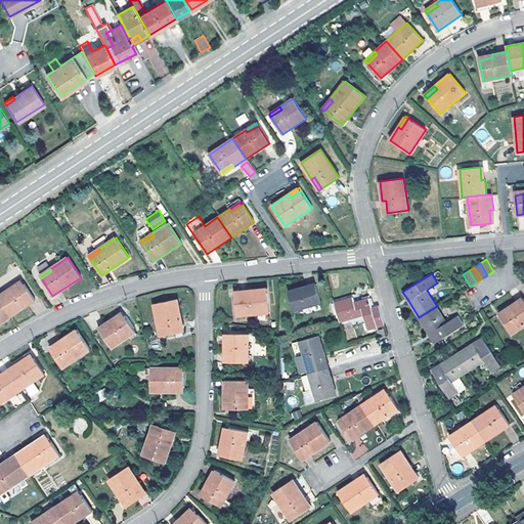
[(12,291),(24,284),(22,280),(10,288),(12,291)]
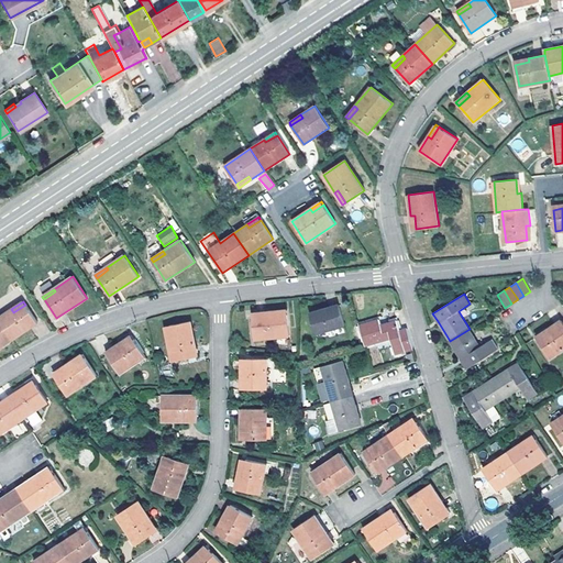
[(37,322),(25,305),(13,312),(11,309),(0,317),(0,323),(11,341),(33,326),(37,322)]
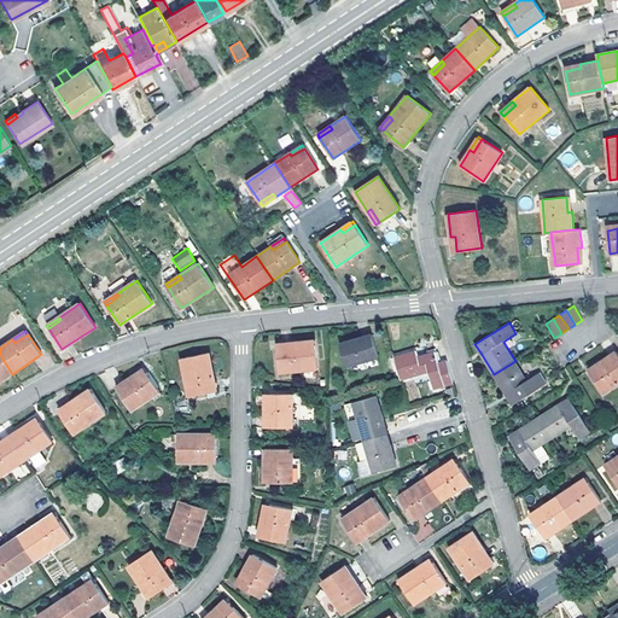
[(379,359),(373,339),(362,342),(361,338),(339,344),(347,367),(379,359)]
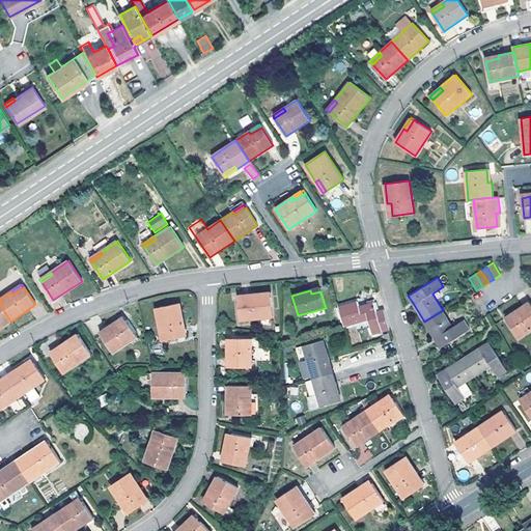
[(251,298),(238,299),(240,320),(273,317),(271,291),(251,294),(251,298)]
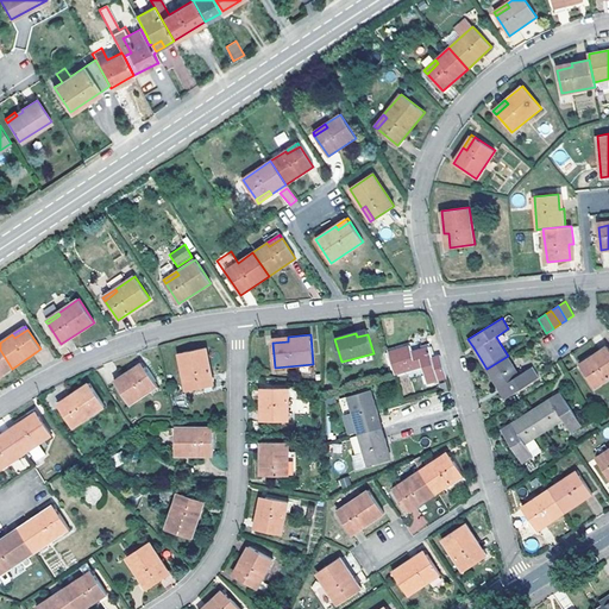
[(388,352),(394,374),(422,366),(427,383),(446,377),(440,357),(432,358),(428,347),(415,351),(412,352),(410,346),(388,352)]
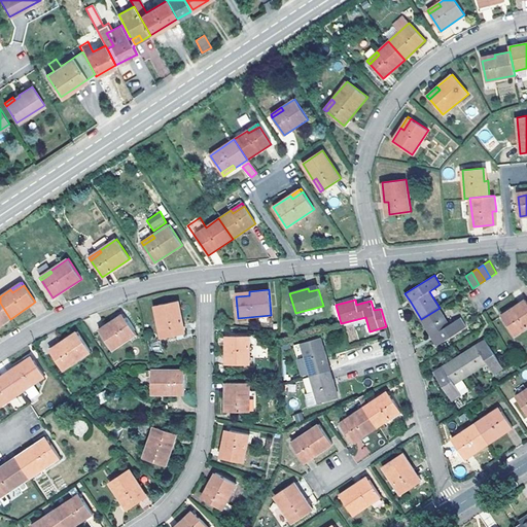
[(507,315),(503,318),(515,336),(526,327),(526,302),(525,300),(505,312),(507,315)]
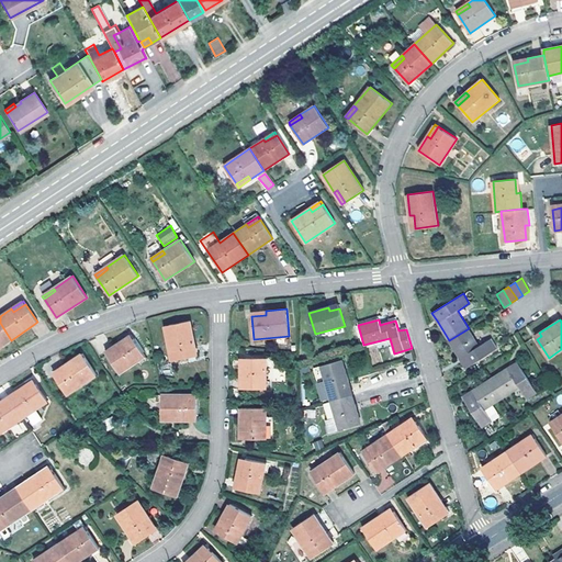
[(173,346),(177,359),(198,355),(191,321),(165,326),(169,347),(173,346)]
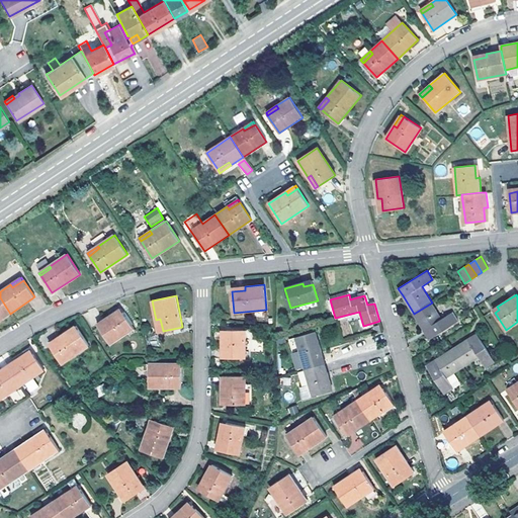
[(0,320),(10,314),(0,297),(0,320)]
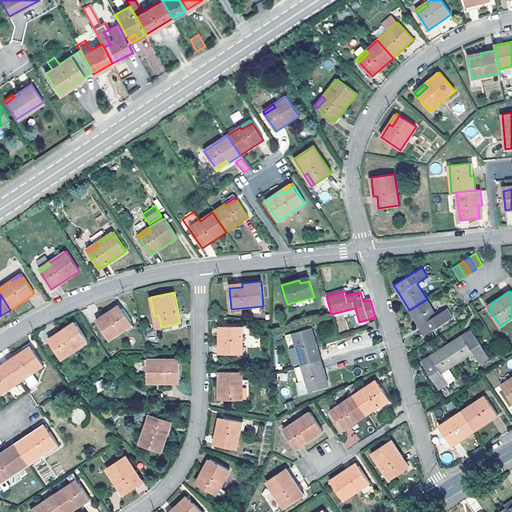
[(437,315),(427,299),(409,310),(419,326),(426,323),(427,324),(431,331),(453,317),(448,309),(437,315)]
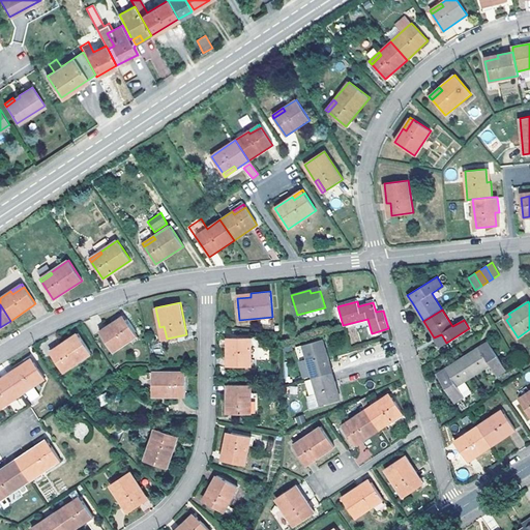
[(115,325),(125,318),(123,316),(113,322),(115,325)]
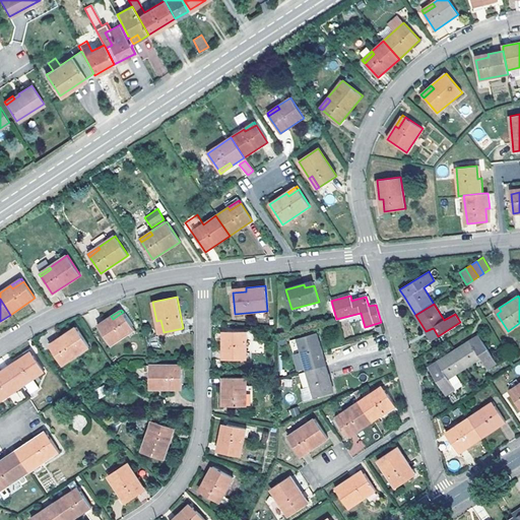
[(134,329),(123,312),(113,319),(111,316),(98,325),(111,345),(134,329)]
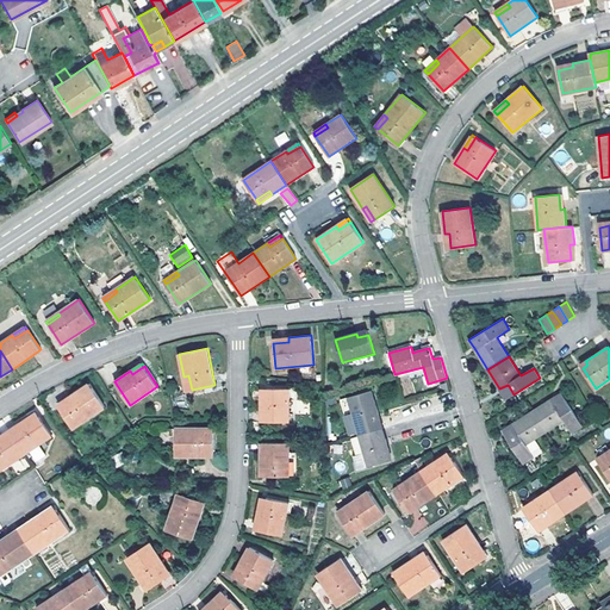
[(72,399),(60,408),(73,428),(105,408),(89,384),(69,397),(72,399)]
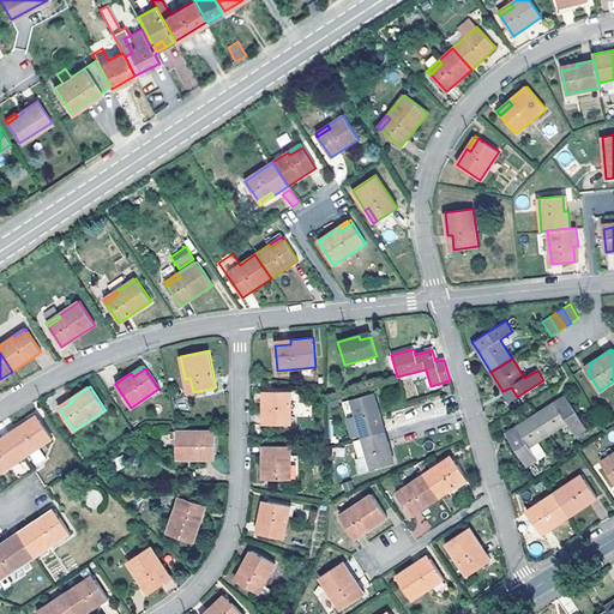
[(510,402),(517,397),(512,389),(511,387),(503,391),(510,402)]
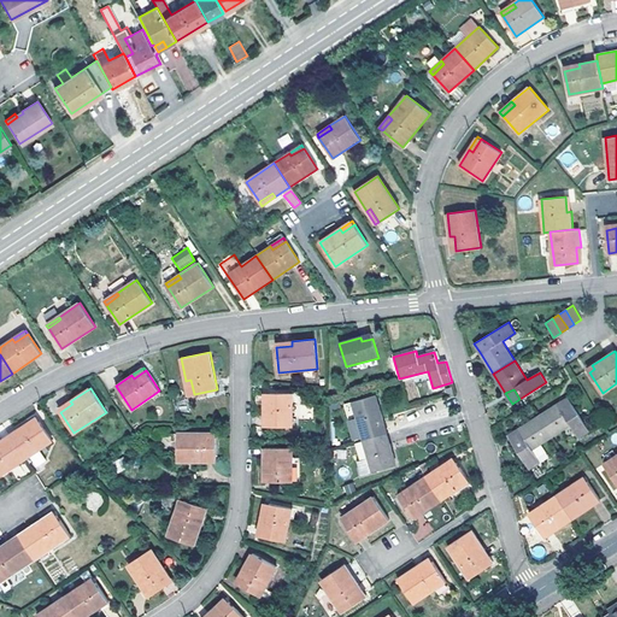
[(292,393),(269,392),(269,407),(264,407),(264,427),(292,428),(292,393)]
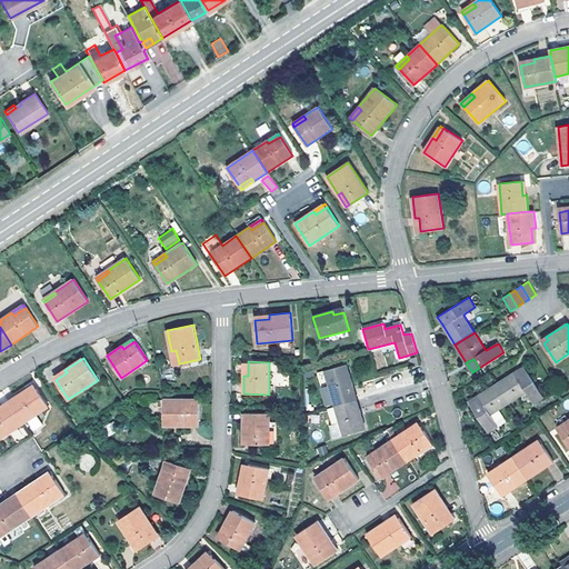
[(347,365),(326,371),(336,405),(353,400),(350,390),(353,389),(347,365)]
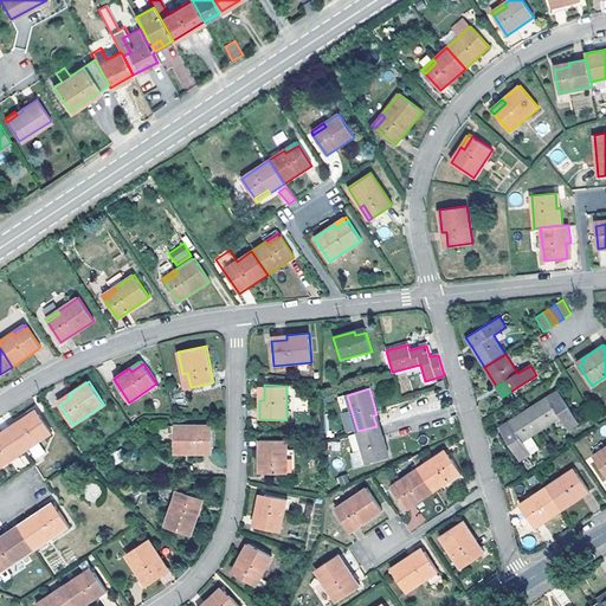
[(559,391),(548,397),(553,405),(563,399),(559,391)]
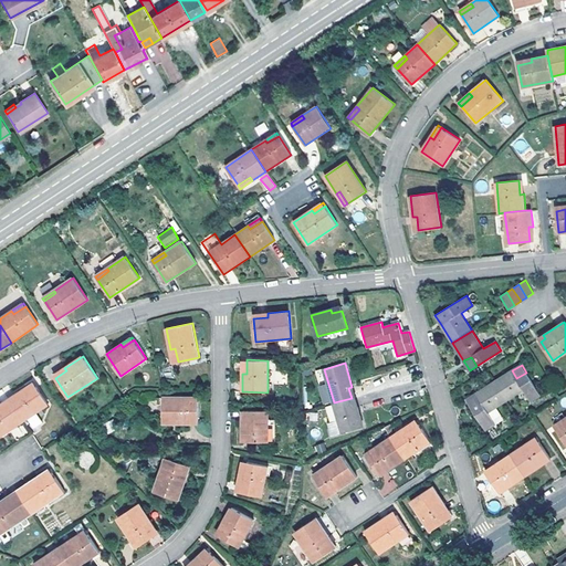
[(53,376),(55,378),(66,370),(64,368),(53,376)]
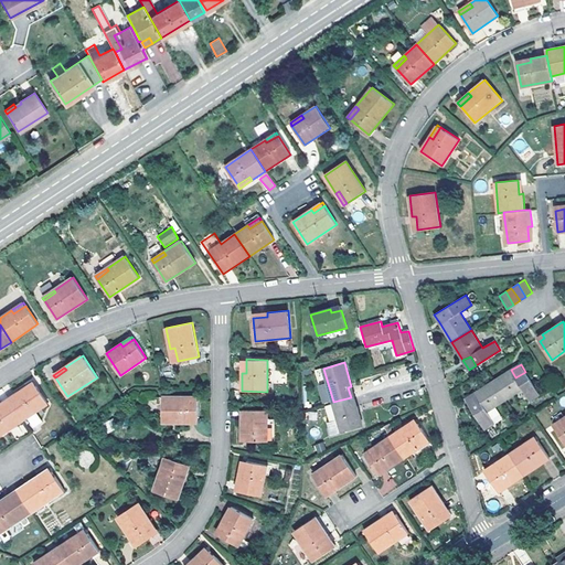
[(540,395),(525,372),(515,377),(511,370),(493,381),(504,401),(523,390),(530,401),(540,395)]
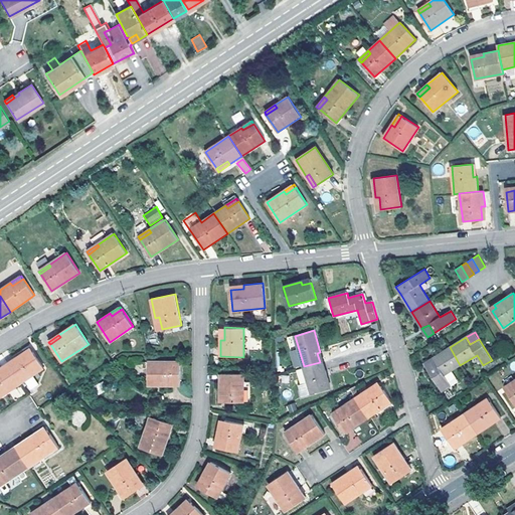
[(445,375),(460,365),(450,347),(434,357),(424,363),(428,369),(442,391),(451,385),(445,375)]
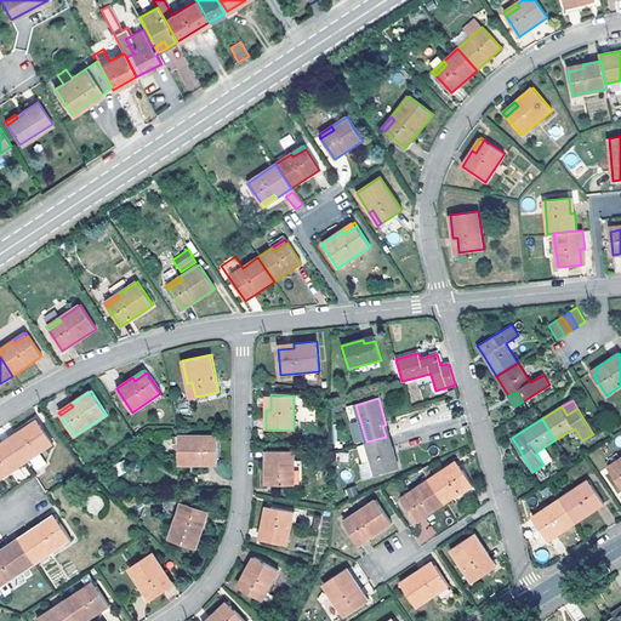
[(9,439),(24,463),(52,444),(39,425),(35,427),(33,422),(9,439)]
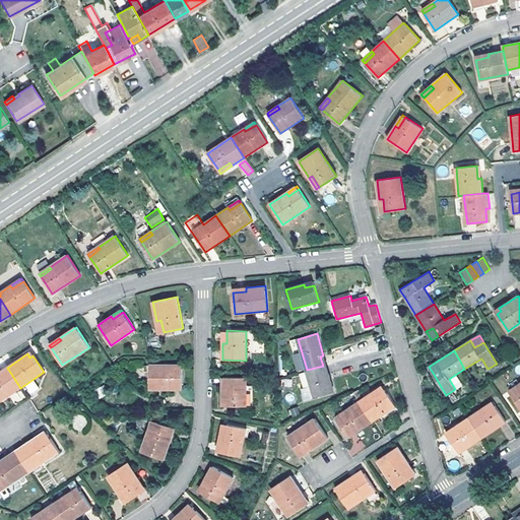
[(182,389),(182,369),(170,369),(170,365),(150,365),(149,389),(182,389)]
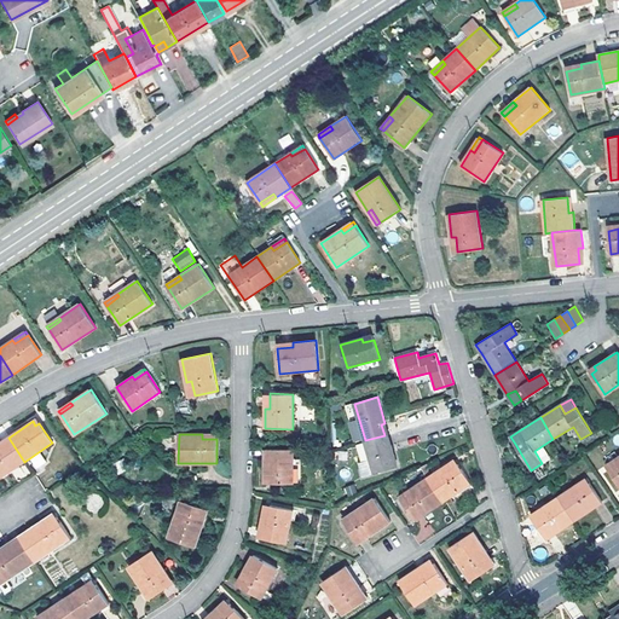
[(385,435),(365,440),(375,473),(398,466),(392,445),(388,446),(385,435)]
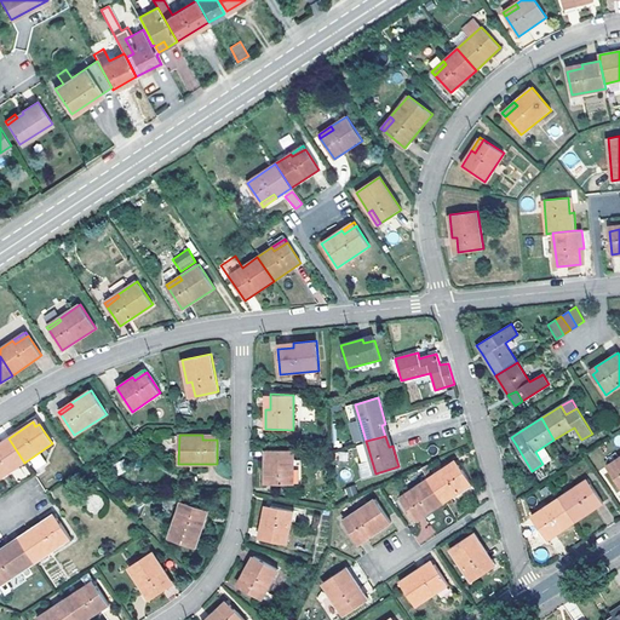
[(0,478),(24,463),(9,438),(0,442),(0,478)]
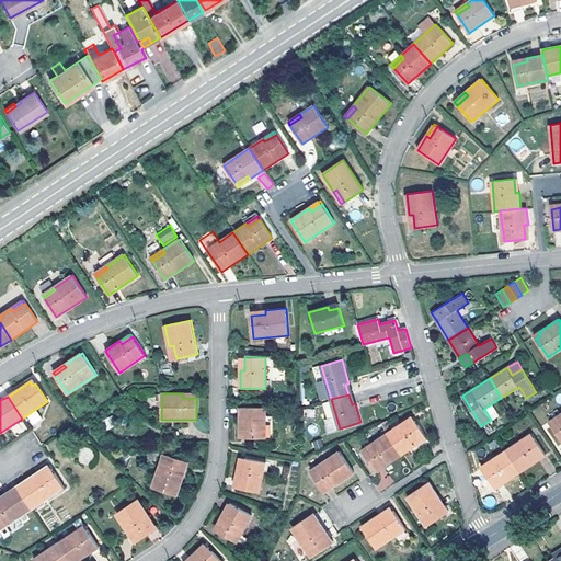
[(265,407),(240,407),(240,425),(244,425),(244,438),(266,438),(265,407)]
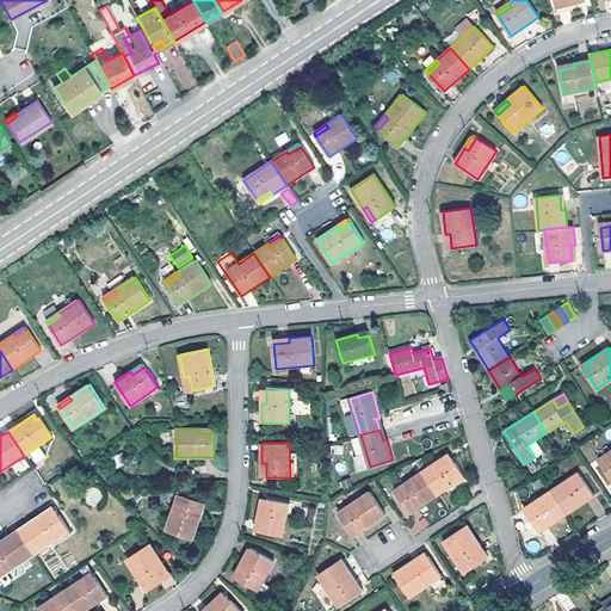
[(610,450),(610,451),(606,445),(598,450),(598,460),(610,479),(610,450)]
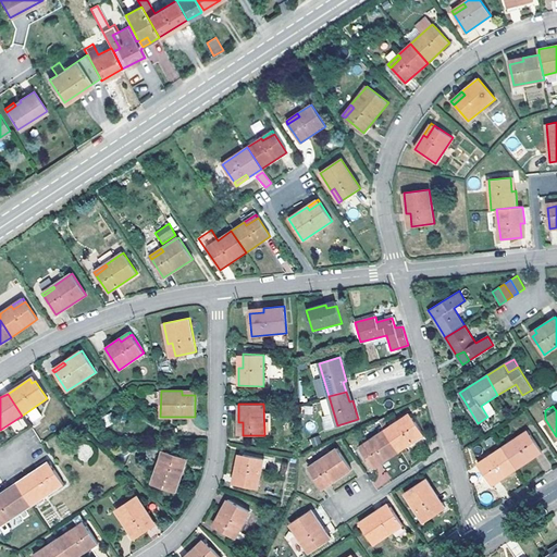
[(400,425),(412,417),(410,413),(398,421),(400,425)]
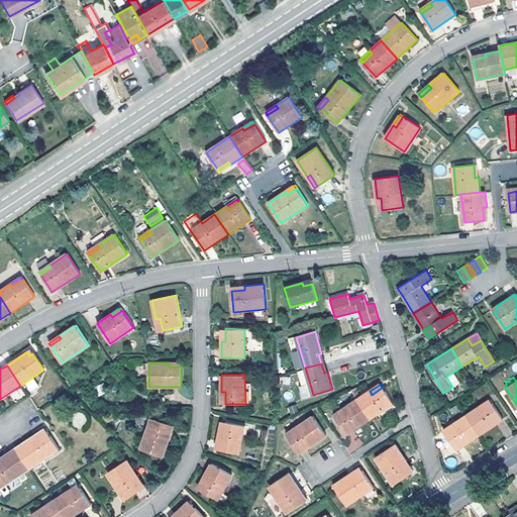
[(393,403),(383,387),(372,395),(370,391),(356,400),(370,419),(393,403)]
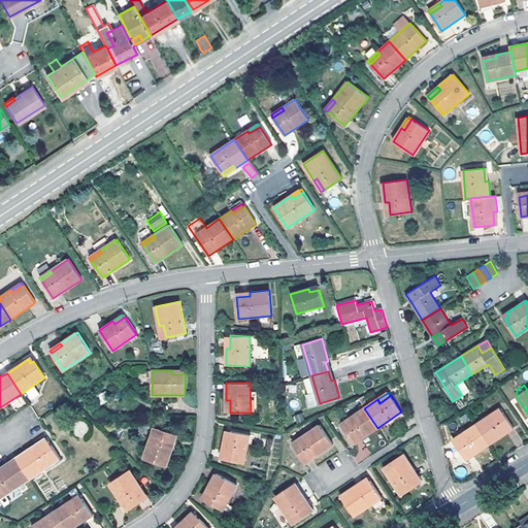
[(36,403),(30,407),(39,419),(44,415),(36,403)]
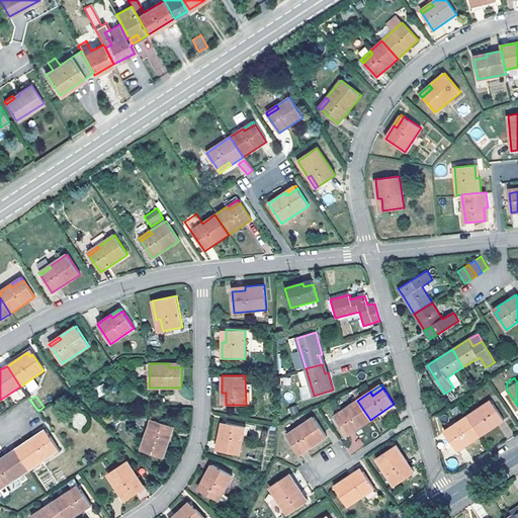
[(354,431),(370,420),(357,401),(345,409),(347,412),(337,419),(348,435),(354,431)]
